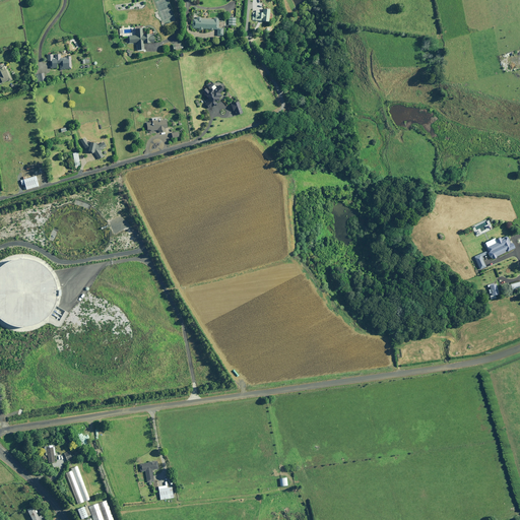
[(269,9),(262,9),(262,13),(253,12),(252,17),(255,17),(255,20),(258,20),(259,18),(262,18),(262,21),(268,21),(269,9)]
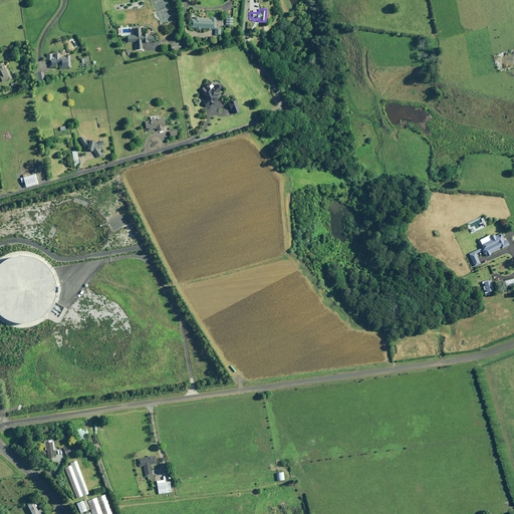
[(199,17),(195,17),(195,14),(199,14),(199,11),(191,11),(190,28),(215,29),(215,35),(221,35),(221,27),(216,27),(216,18),(212,18),(212,19),(199,18),(199,17)]
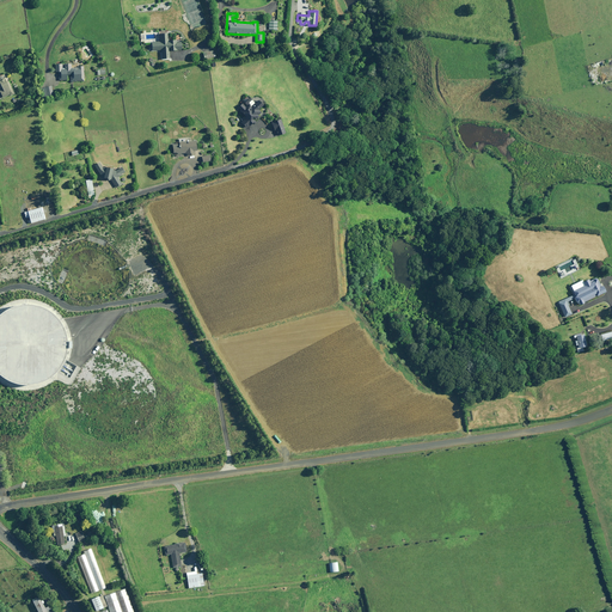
[(167,41),(167,34),(159,34),(159,42),(151,42),(152,47),(148,47),(148,51),(160,50),(161,59),(170,59),(170,50),(181,50),(181,42),(177,42),(177,40),(167,41)]
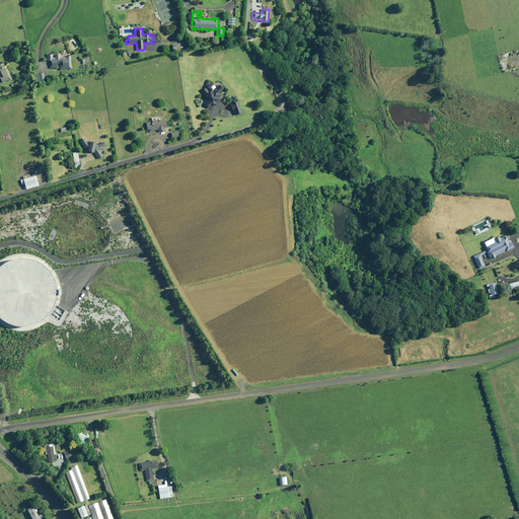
[(60,59),(60,54),(47,55),(47,61),(50,61),(50,68),(58,68),(58,66),(60,66),(60,69),(71,69),(71,56),(66,56),(66,59),(60,59)]
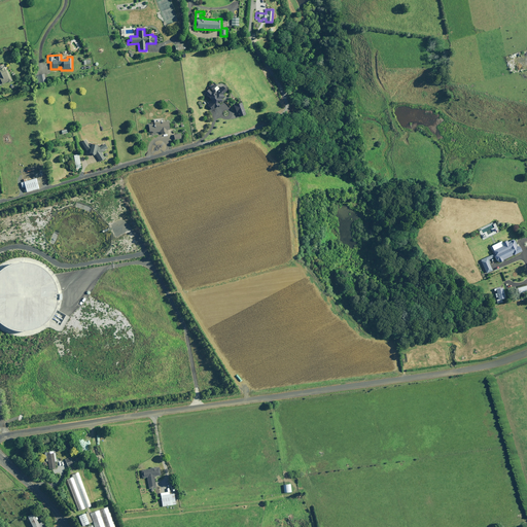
[(8,68),(7,66),(0,69),(0,72),(2,76),(0,77),(0,79),(2,84),(8,81),(8,82),(12,81),(7,69),(8,68)]
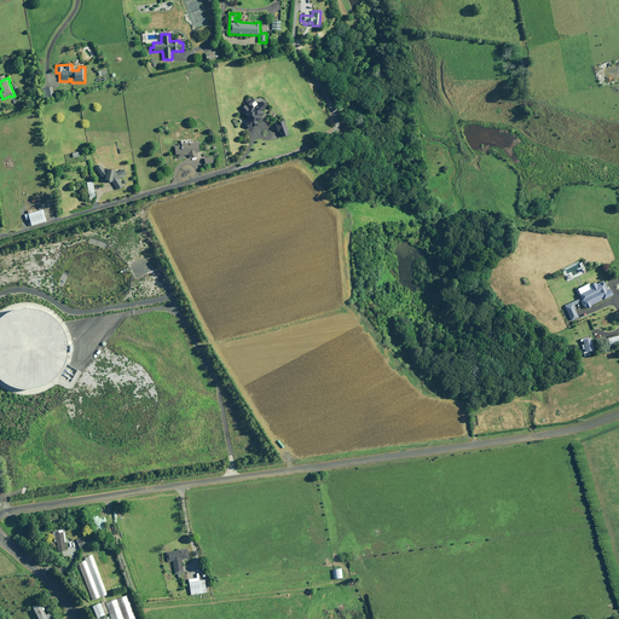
[(254,108),(252,104),(247,108),(246,105),(241,109),(249,119),(244,123),(249,129),(253,126),(253,127),(259,122),(256,121),(265,115),(262,111),(267,108),(260,100),(258,103),(258,104),(254,108)]
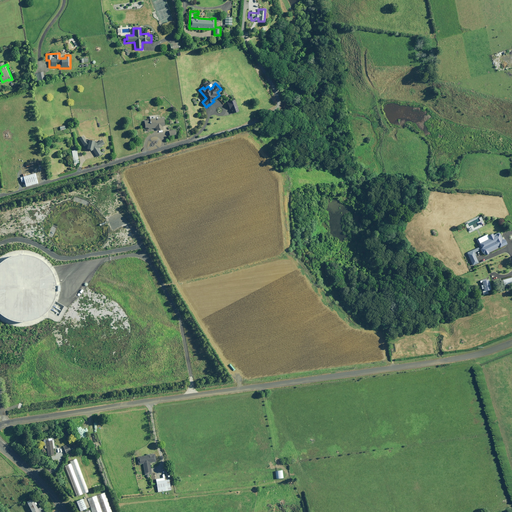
[(237,105),(234,100),(227,103),(230,109),(232,114),(239,111),(238,109),(241,108),(240,104),(237,105)]
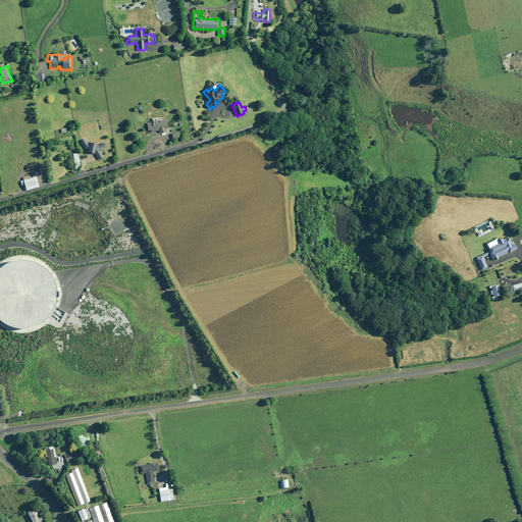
[(167,128),(166,120),(152,121),(153,122),(146,123),(147,131),(151,131),(151,132),(159,131),(160,133),(166,133),(165,128),(167,128)]
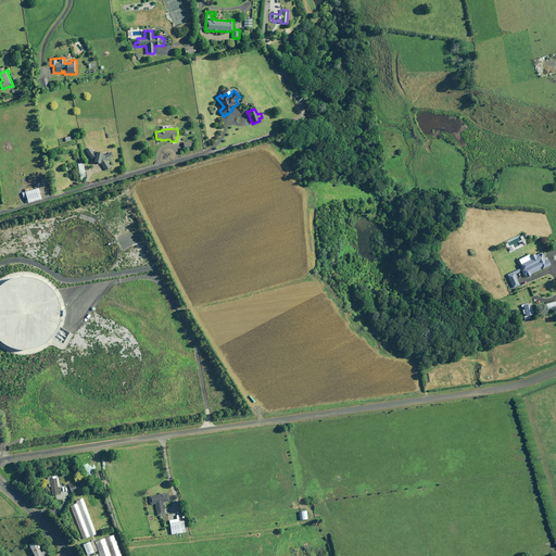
[(92,161),(100,164),(104,172),(111,167),(108,161),(113,158),(112,156),(114,156),(111,151),(104,155),(102,154),(102,153),(96,152),(93,152),(90,148),(86,151),(92,161)]
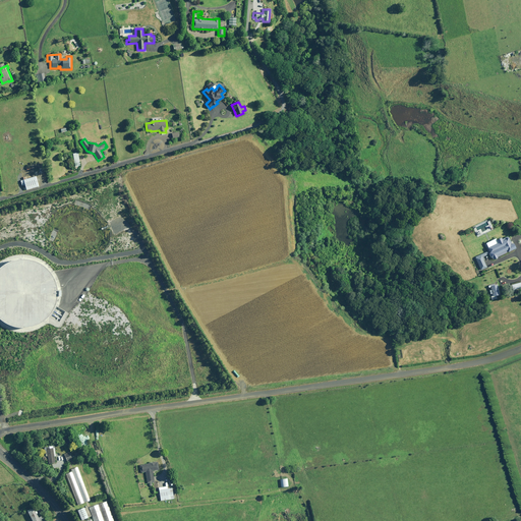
[(22,177),(23,180),(20,181),(22,185),(24,185),(26,190),(39,186),(36,176),(27,179),(26,176),(22,177)]
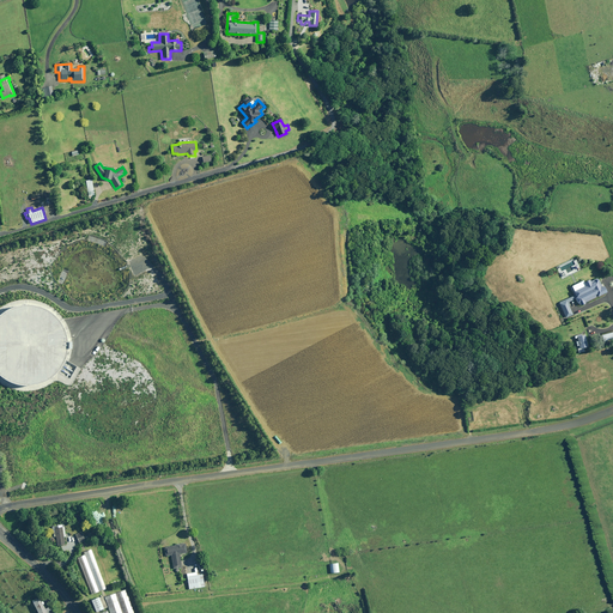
[(568,303),(575,298),(578,307),(586,303),(584,303),(606,292),(602,286),(601,287),(598,278),(590,281),(589,280),(584,283),(583,280),(570,287),(574,296),(558,304),(565,319),(574,315),(568,303)]
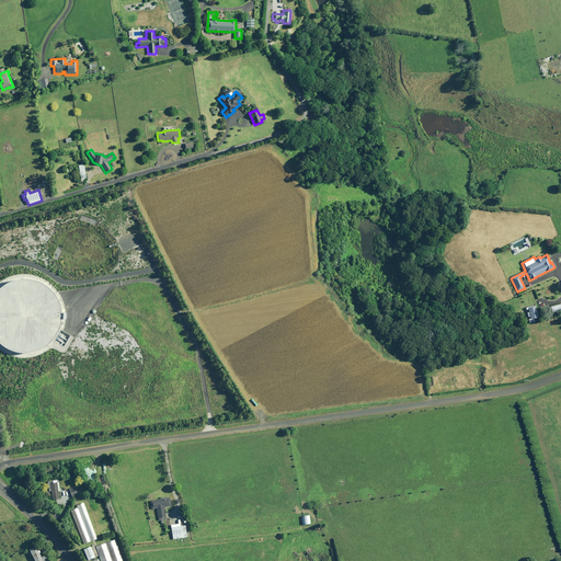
[(23,279),(11,279),(0,283),(0,347),(2,350),(13,352),(25,351),(36,346),(46,338),(52,327),(54,315),(50,302),(45,292),(35,284),(23,279)]
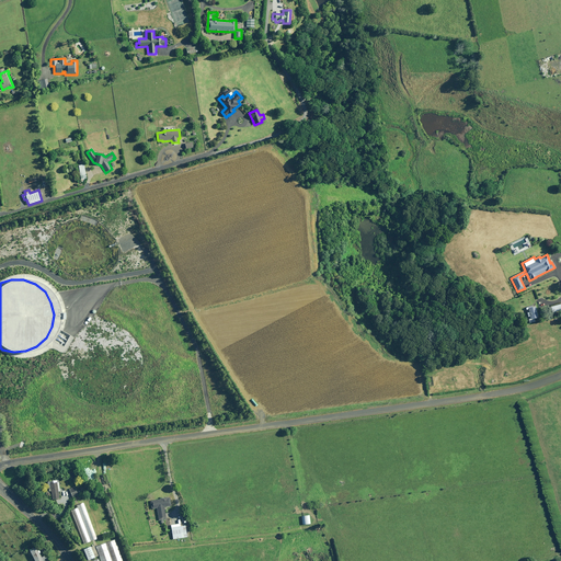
[(535,305),(527,307),(525,308),(526,310),(528,309),(529,312),(527,312),(528,317),(529,317),(530,319),(538,318),(535,305)]
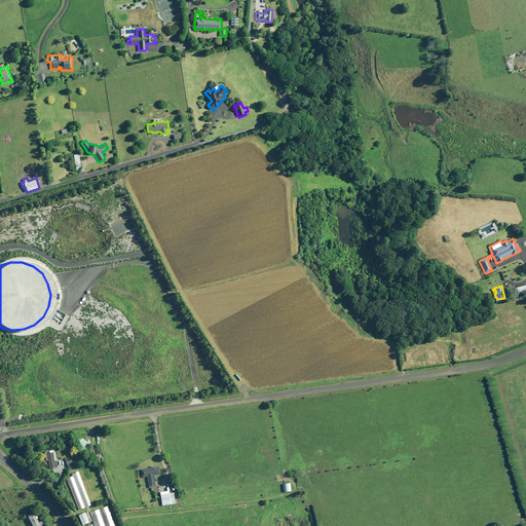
[(45,461),(48,461),(49,467),(55,467),(54,461),(57,460),(55,451),(53,452),(47,453),(48,457),(45,458),(45,461)]
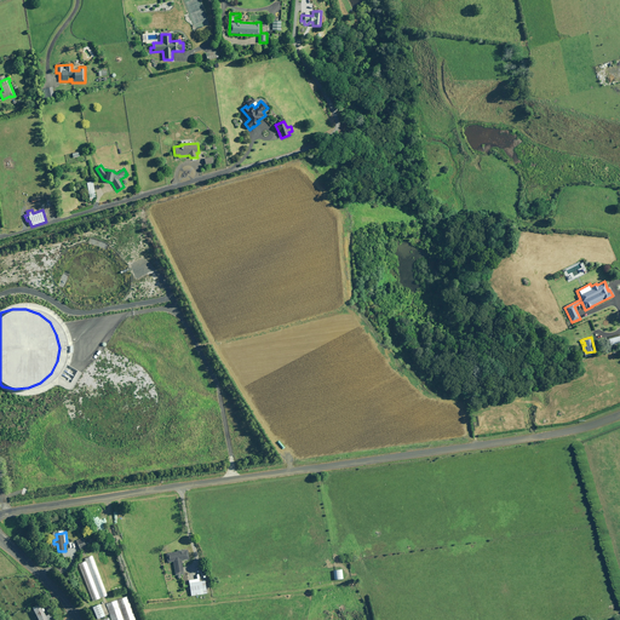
[(85,544),(82,539),(76,541),(80,550),(90,546),(89,543),(85,544)]
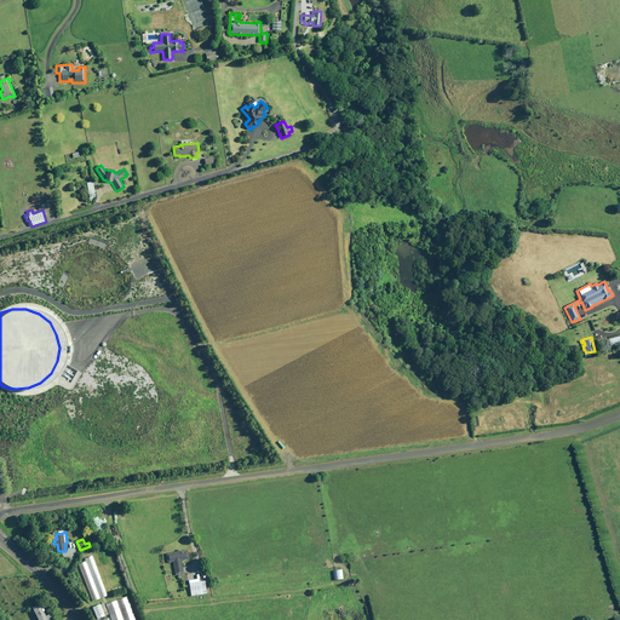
[(188,560),(185,550),(166,554),(167,563),(173,562),(176,575),(183,574),(182,561),(188,560)]
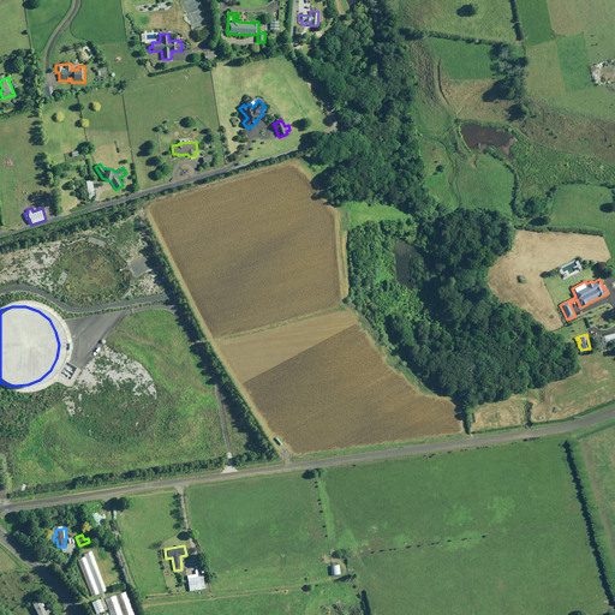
[(107,591),(91,551),(84,554),(85,556),(100,593),(107,591)]
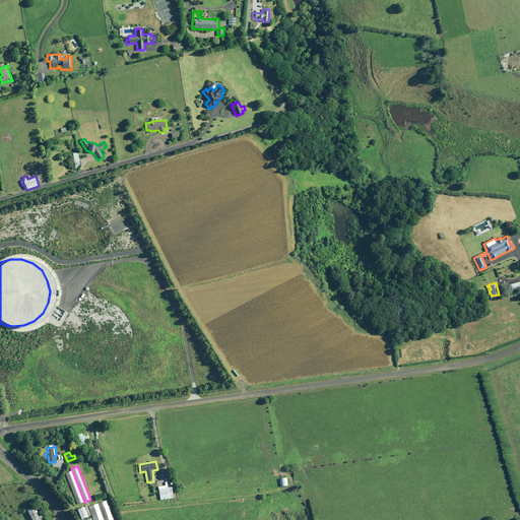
[(84,502),(72,470),(65,473),(77,504),(84,502)]
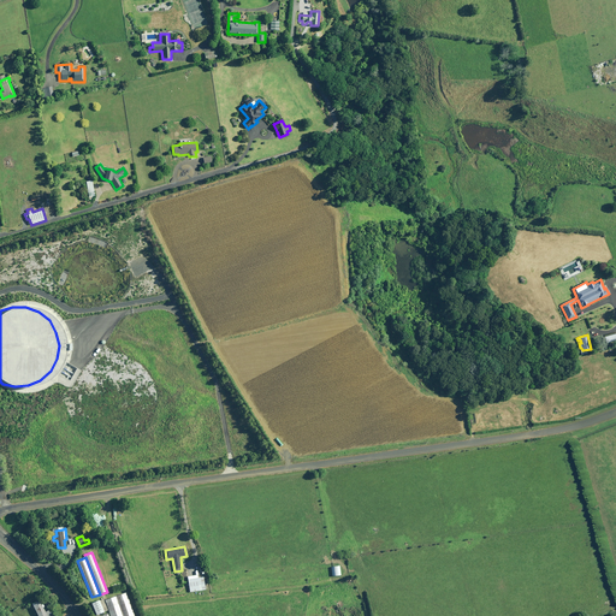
[(199,578),(197,575),(188,576),(190,592),(206,590),(203,578),(199,578)]
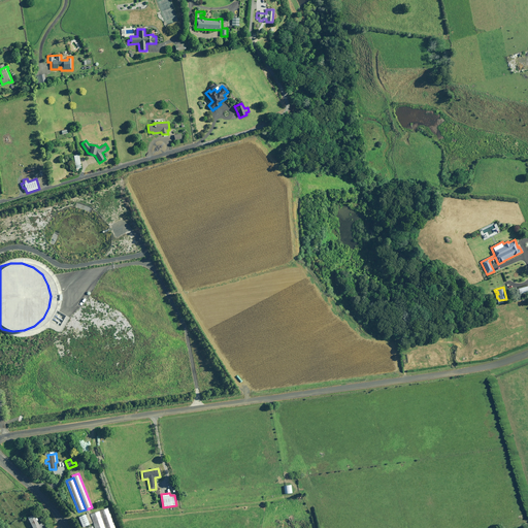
[(89,518),(92,527),(113,527),(107,510),(89,518)]
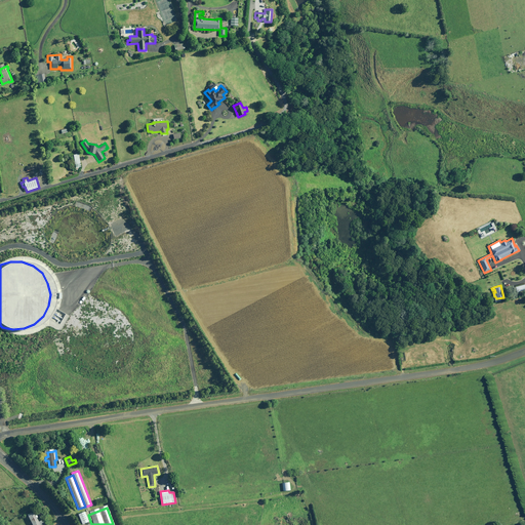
[(89,521),(85,512),(78,514),(82,524),(89,521)]
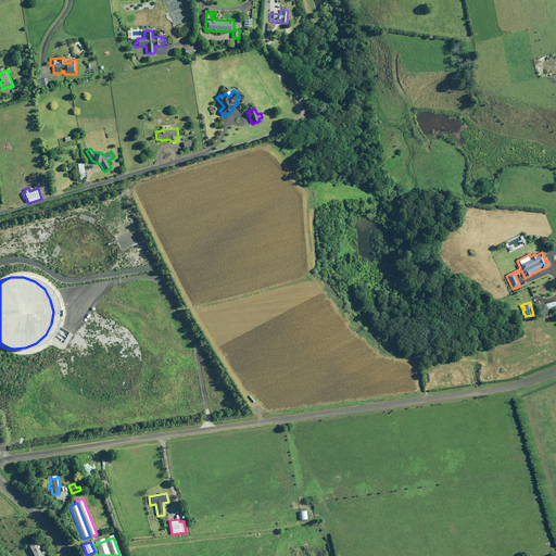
[(41,553),(37,544),(30,548),(34,555),(42,555),(47,554),(45,551),(41,553)]
